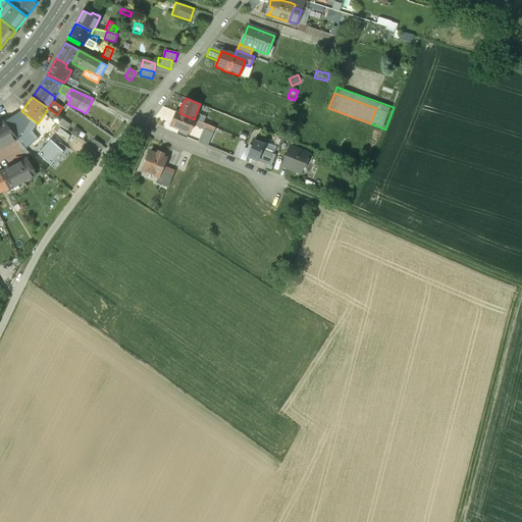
[(57,115),(48,108),(45,113),(53,119),(53,120),(58,124),(62,119),(57,115)]
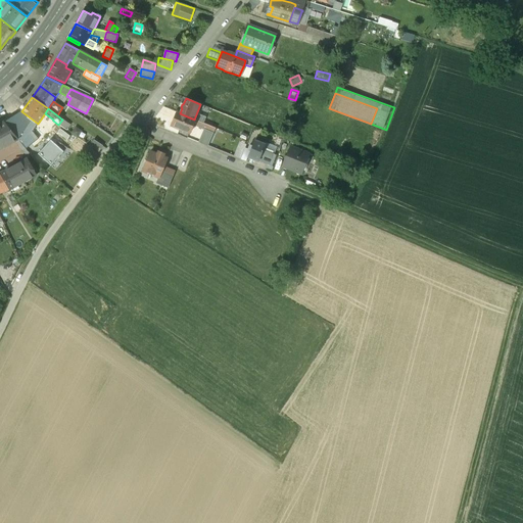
[(19,112),(4,123),(17,139),(26,149),(39,138),(34,132),(36,127),(38,124),(21,111),(19,112)]
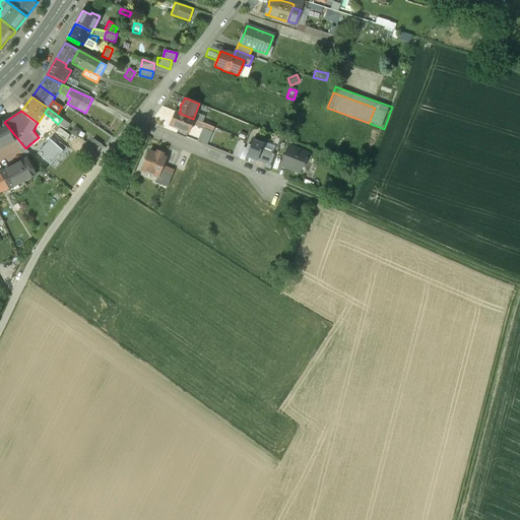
[(179,113),(176,112),(171,125),(188,132),(190,127),(191,124),(193,119),(179,113)]
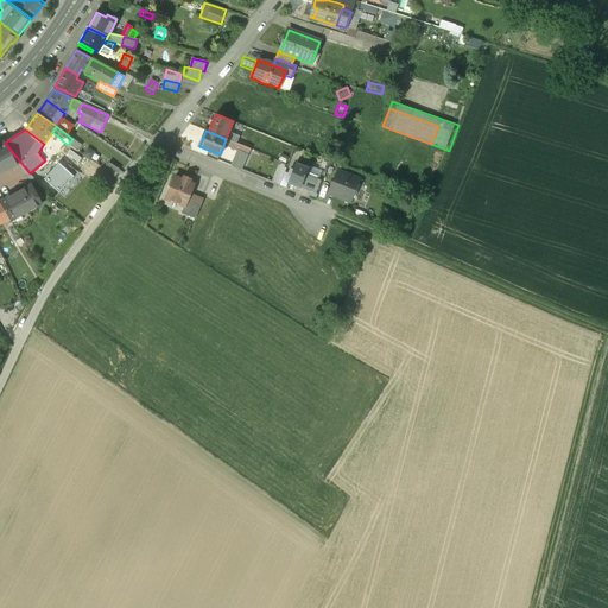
[(229,133),(226,139),(238,144),(240,145),(242,139),(229,133)]
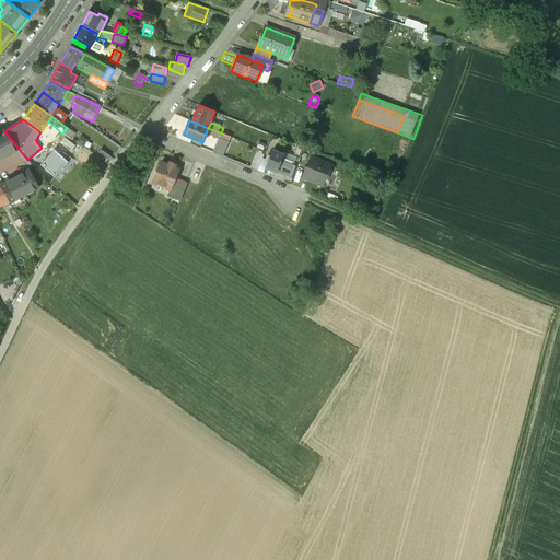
[(74,133),(67,128),(62,133),(71,139),(74,133)]
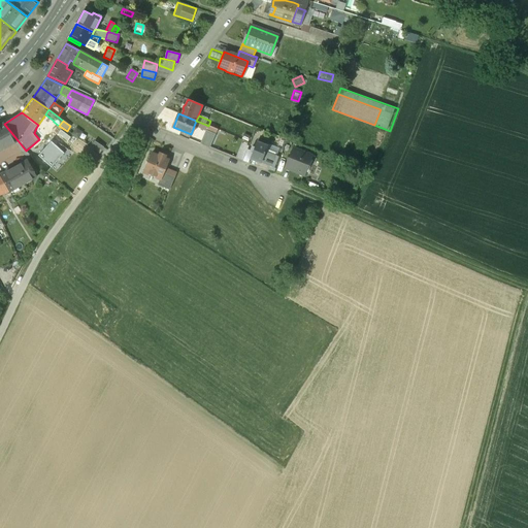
[(196,121),(194,126),(204,130),(206,125),(196,121)]
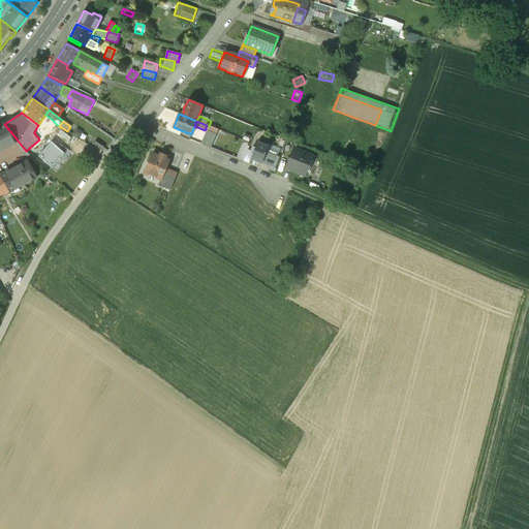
[(4,124),(0,125),(0,150),(18,141),(4,124)]
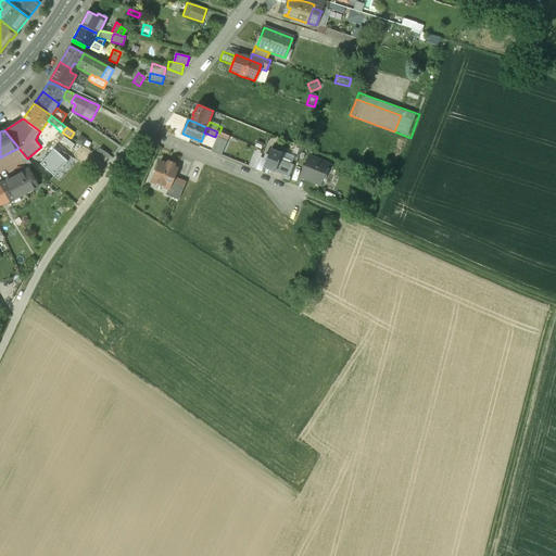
[(204,133),(203,136),(215,141),(226,146),(230,137),(219,133),(217,131),(215,137),(204,133)]
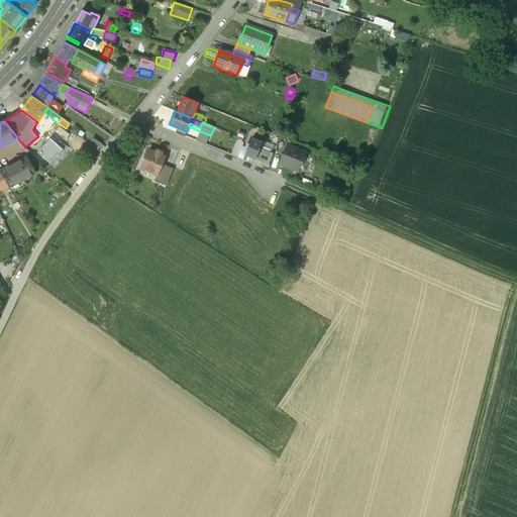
[(210,135),(200,131),(197,141),(206,144),(210,135)]
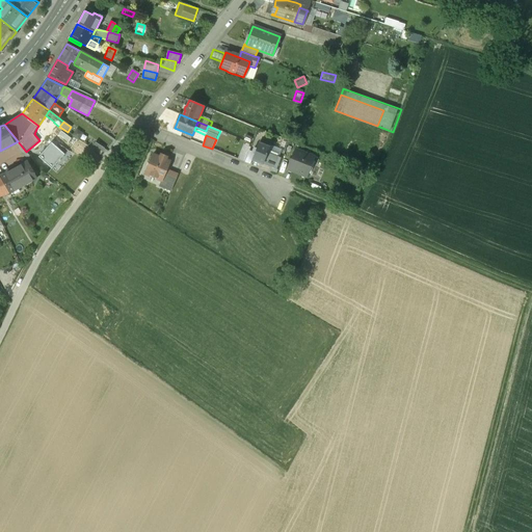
[(243,140),(251,143),(254,137),(245,135),(243,140)]
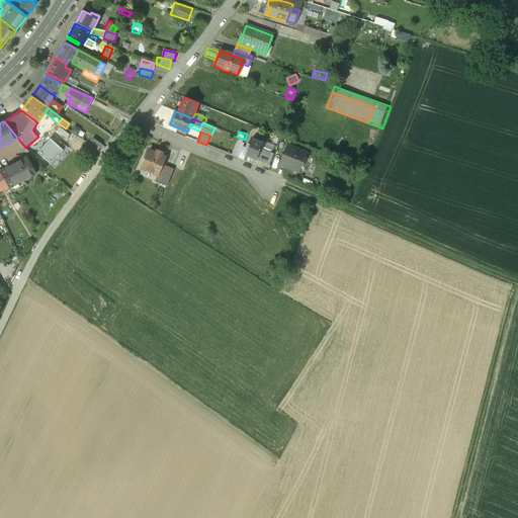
[(102,145),(93,139),(89,145),(98,151),(102,145)]
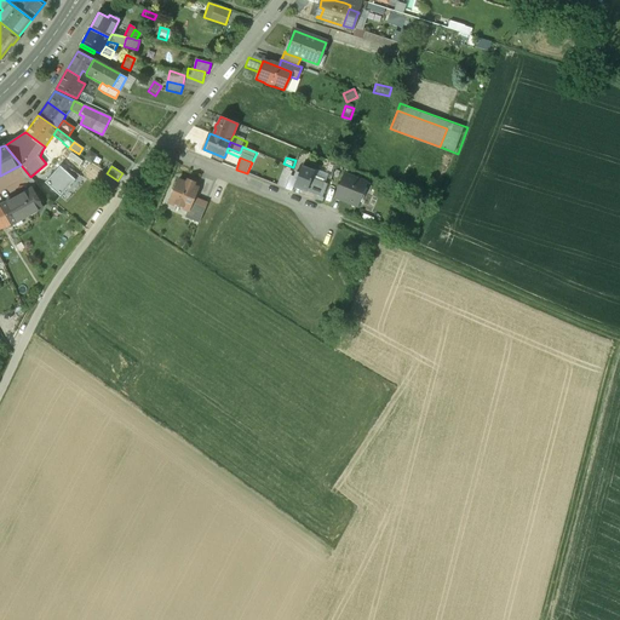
[(314,171),(302,166),(299,172),(296,181),(293,187),(305,191),(310,178),(314,171)]
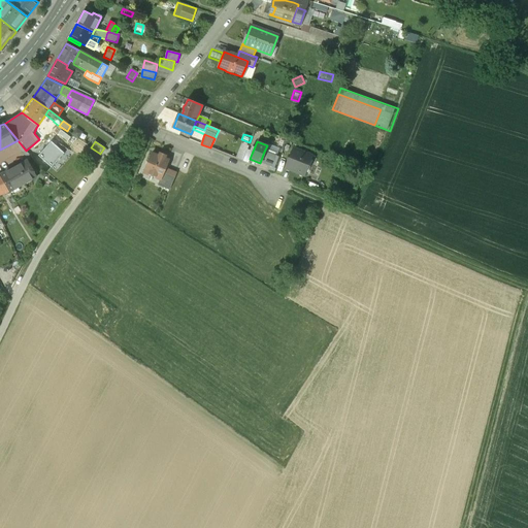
[(51,168),(63,154),(51,142),(37,158),(51,168)]
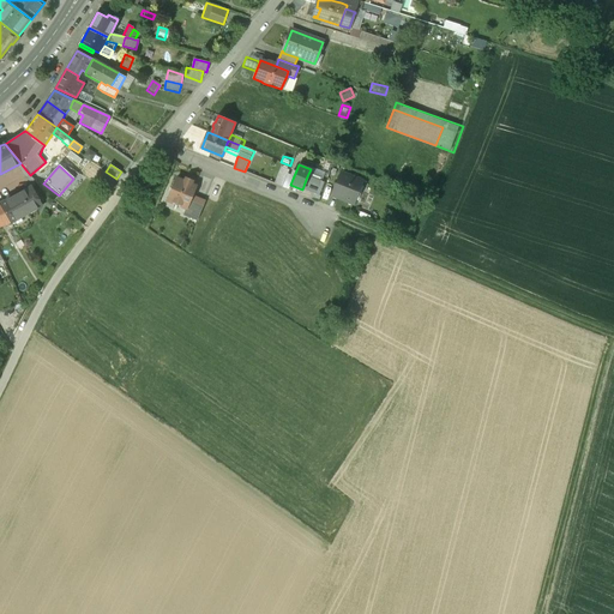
[(275,185),(283,188),(288,174),(289,172),(282,168),(275,185)]
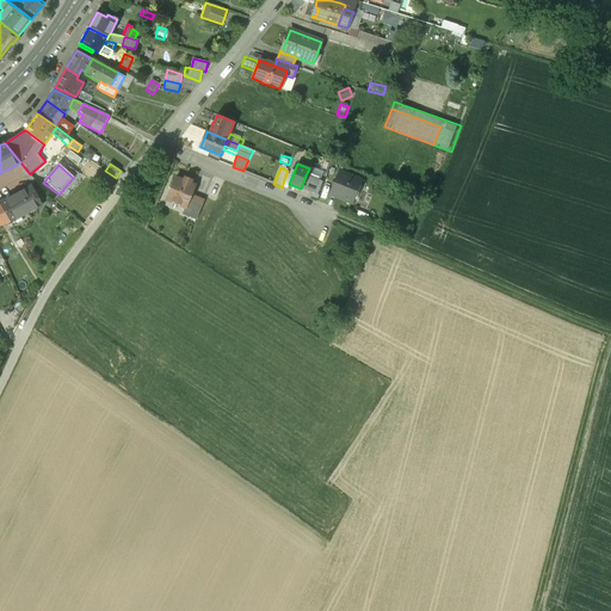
[(289,184),(291,178),(289,177),(289,174),(287,173),(282,187),(287,190),(289,184)]
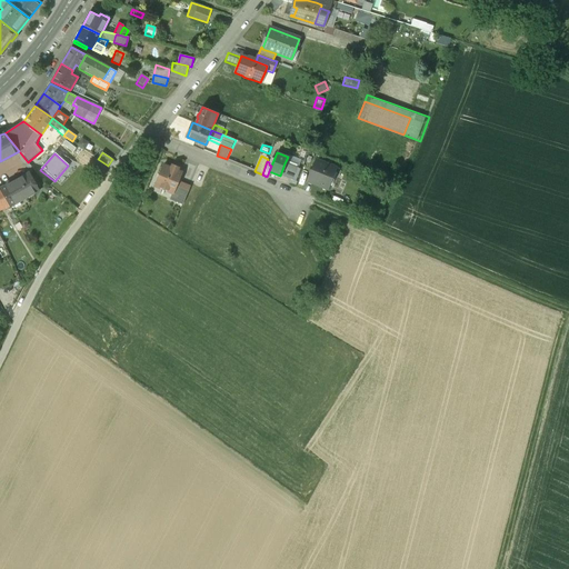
[(335,168),(317,161),(308,181),(327,189),(335,168)]
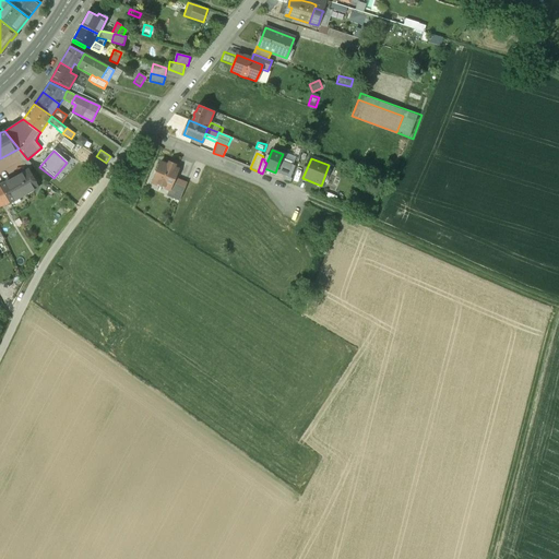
[(292,165),(280,161),(275,173),(287,177),(292,165)]
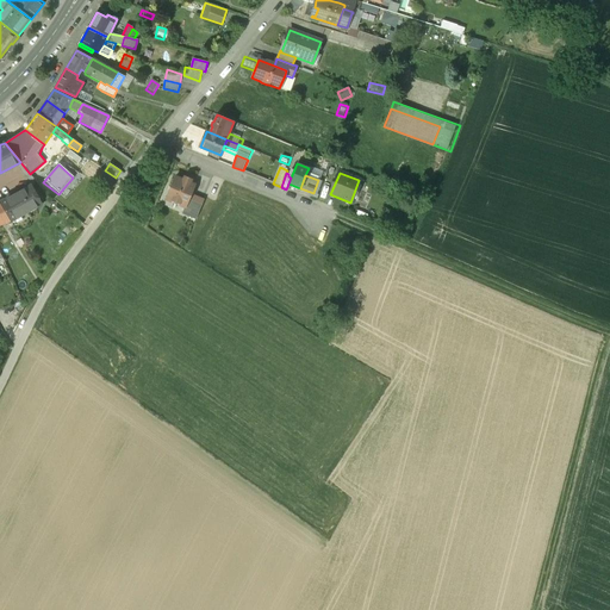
[(185,178),(184,180),(175,178),(166,199),(185,207),(186,207),(191,194),(195,186),(191,184),(192,180),(185,178)]
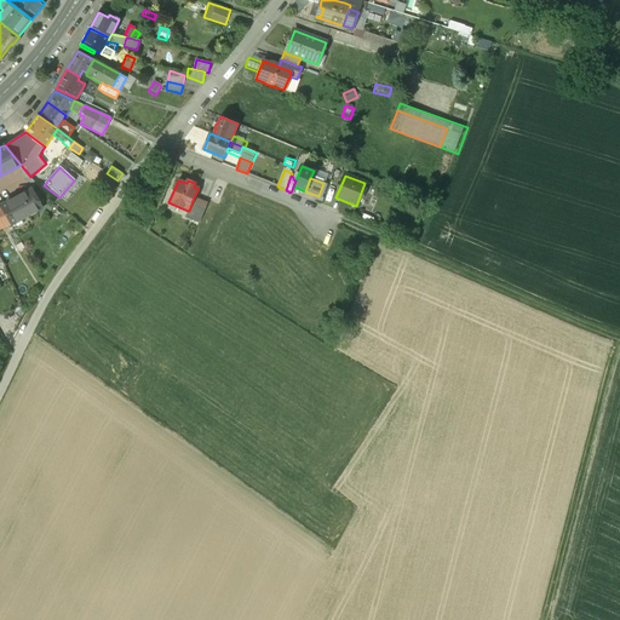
[(32,190),(0,206),(0,207),(10,224),(10,225),(27,216),(29,218),(38,214),(36,210),(41,207),(32,190)]
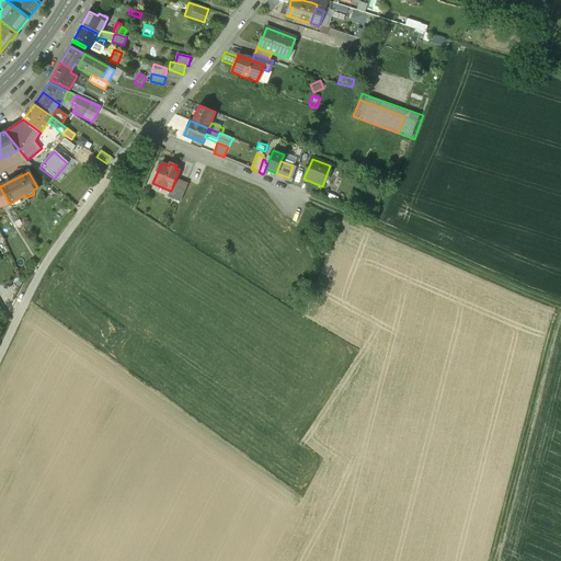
[(187,184),(175,179),(171,191),(170,191),(168,196),(181,202),(187,184)]
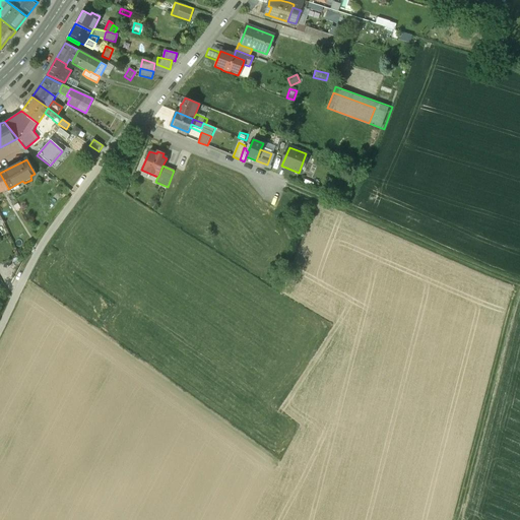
[(0,191),(8,188),(0,174),(0,191)]
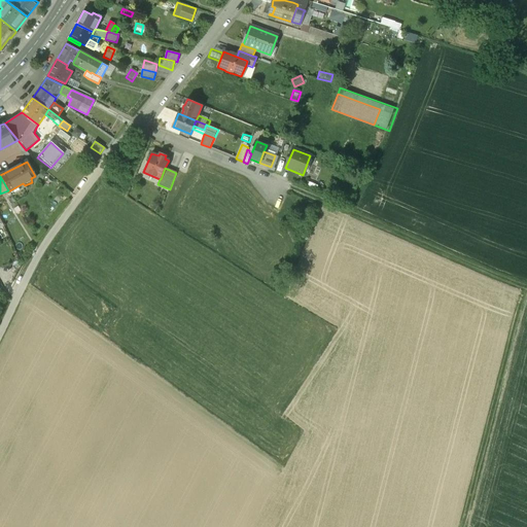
[(72,194),(62,185),(57,190),(67,199),(72,194)]
